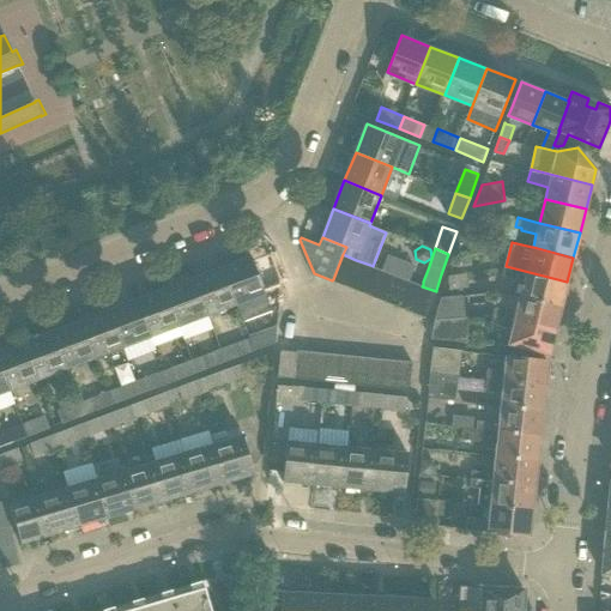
[(471,249),(458,252),(460,266),(473,265),(471,249)]
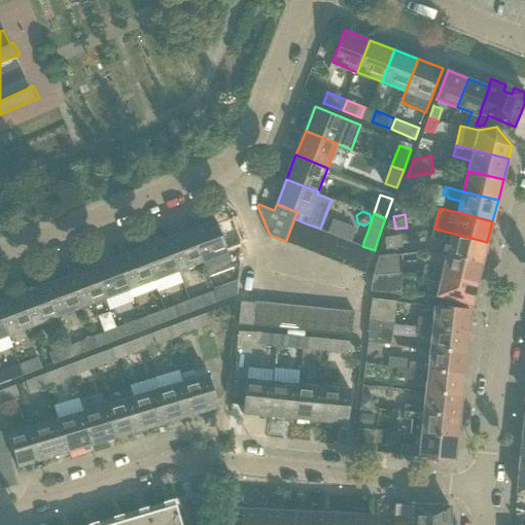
[(212,221),(191,229),(199,248),(204,260),(204,261),(209,275),(234,266),(233,264),(234,263),(241,260),(242,247),(243,241),(235,219),(234,217),(218,223),(216,219),(212,221)]
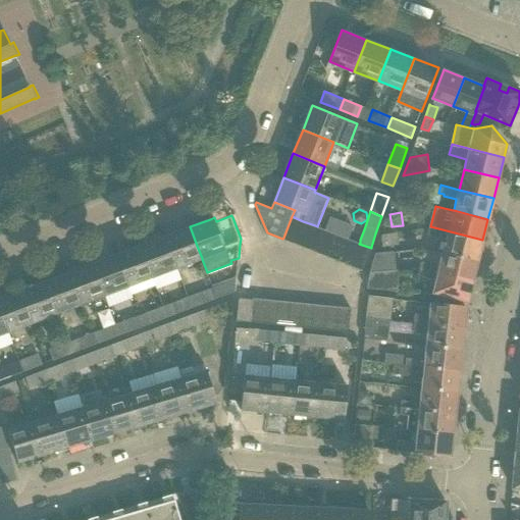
[(292,216),(283,238),(295,243),(303,221),(292,216)]
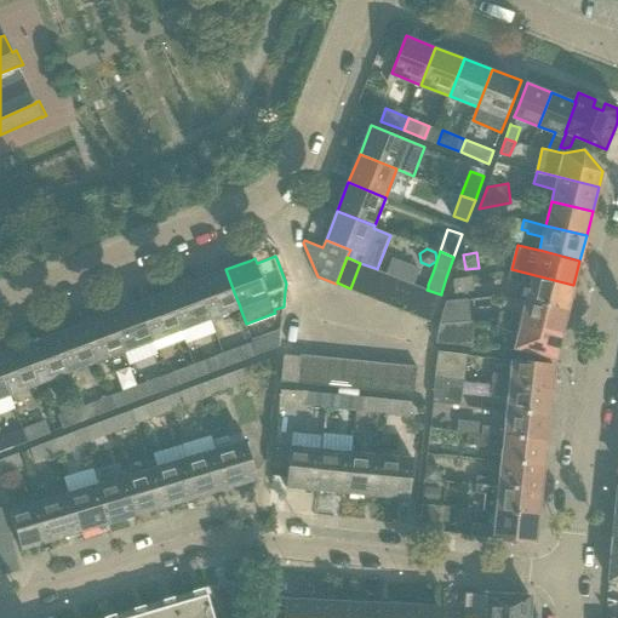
[(360,263),(350,289),(364,293),(375,268),(360,263)]
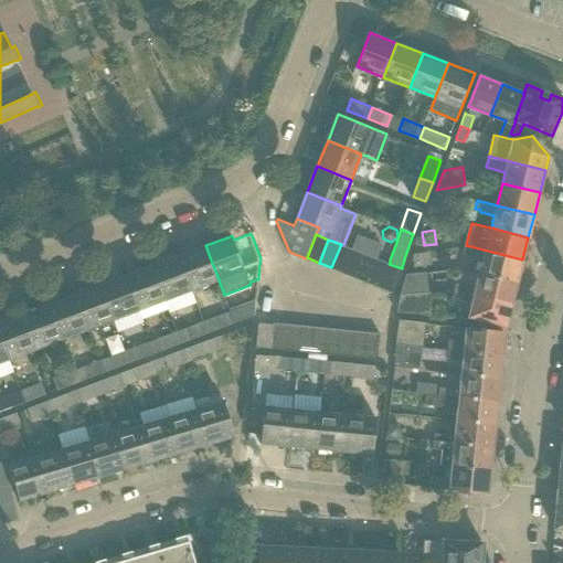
[(341,244),(331,267),(344,273),(353,250),(343,245),(341,244)]
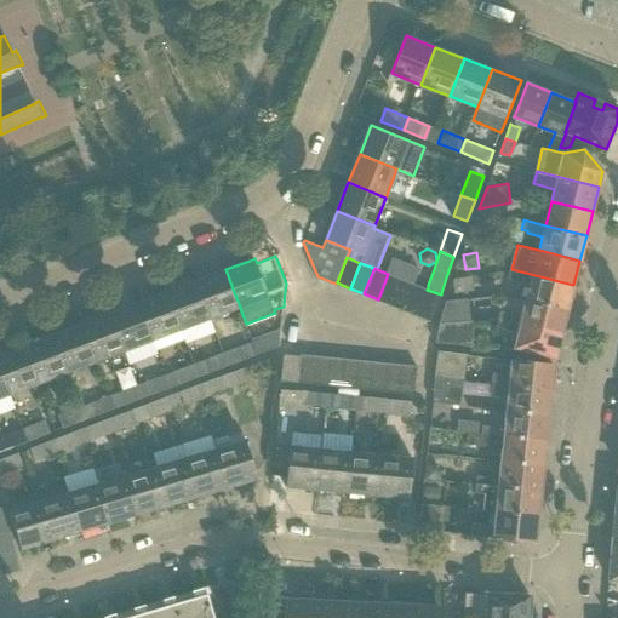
[(225,269),(198,280),(212,318),(240,307),(225,269)]
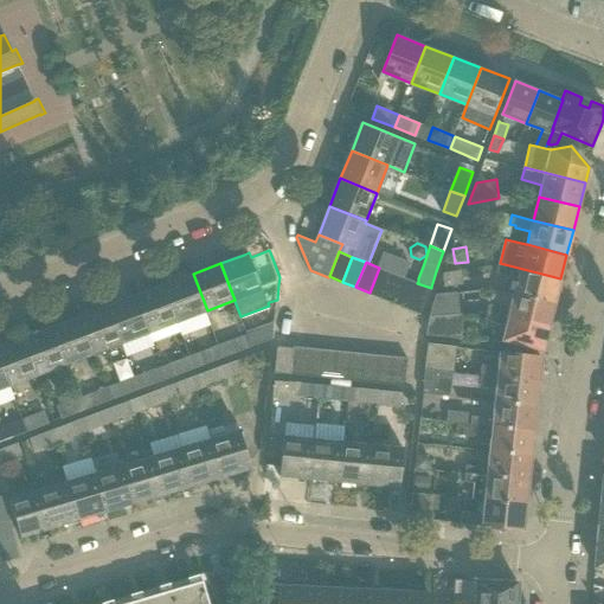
[(519,272),(514,293),(554,302),(560,278),(500,263),(499,270),(511,274),(512,271),(519,272)]
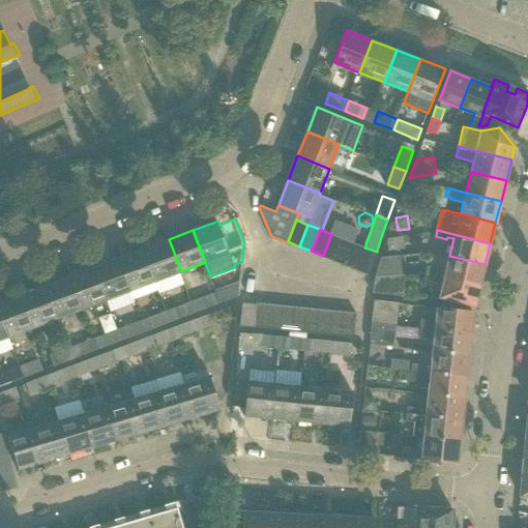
[(331,234),(323,256),(334,260),(343,238),(331,234)]
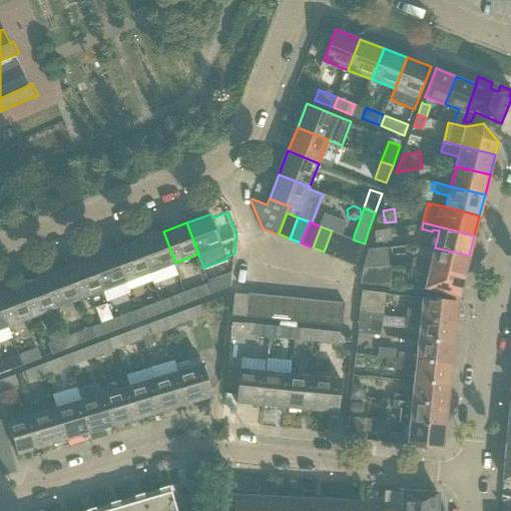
[(392,227),(375,229),(377,241),(393,239),(392,227)]
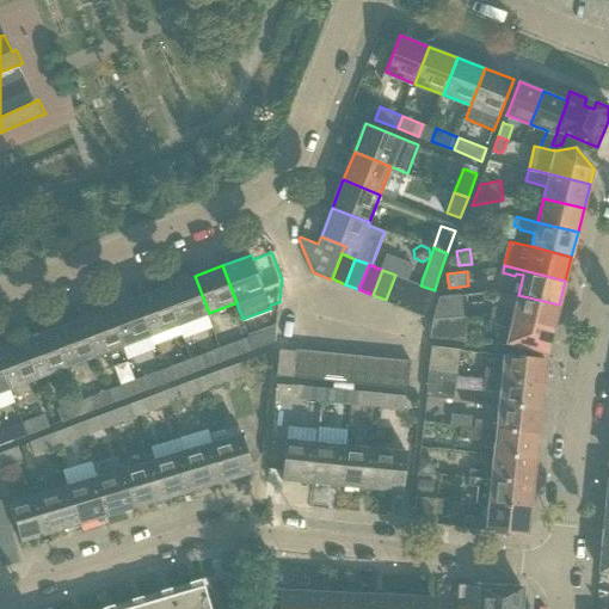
[(395,275),(386,300),(399,306),(408,281),(395,275)]
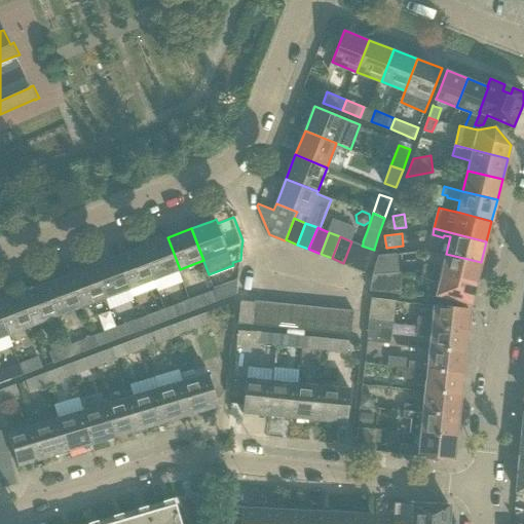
[(167,237),(143,247),(155,278),(180,269),(167,237)]
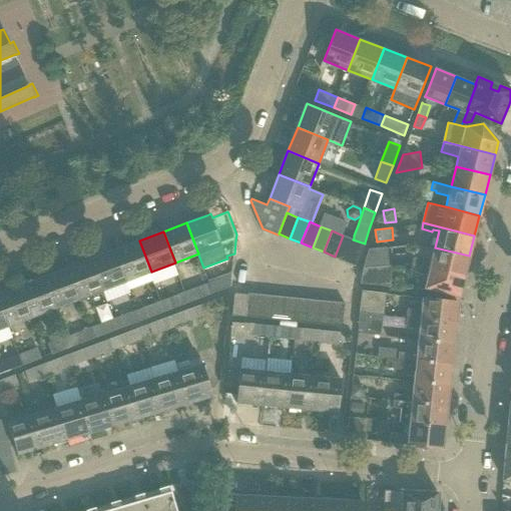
[(343,235),(335,257),(345,260),(353,239),(343,235)]
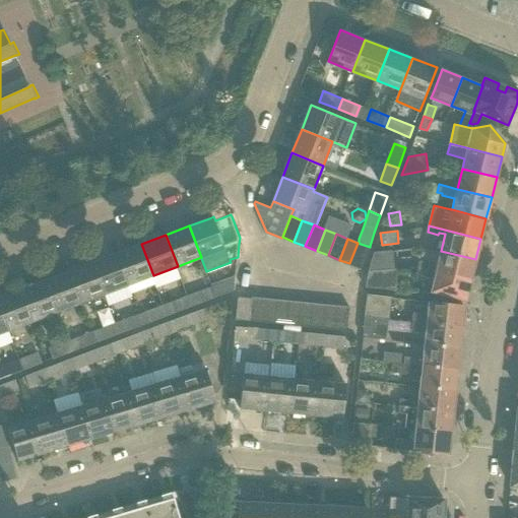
[(358,243),(349,263),(362,268),(370,247),(358,243)]
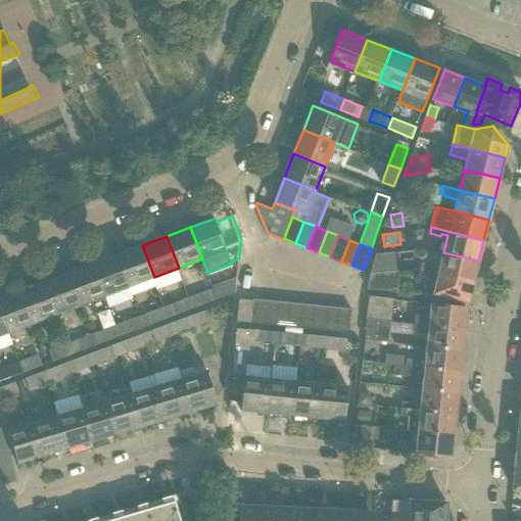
[(142,245),(119,254),(130,286),(154,277),(142,245)]
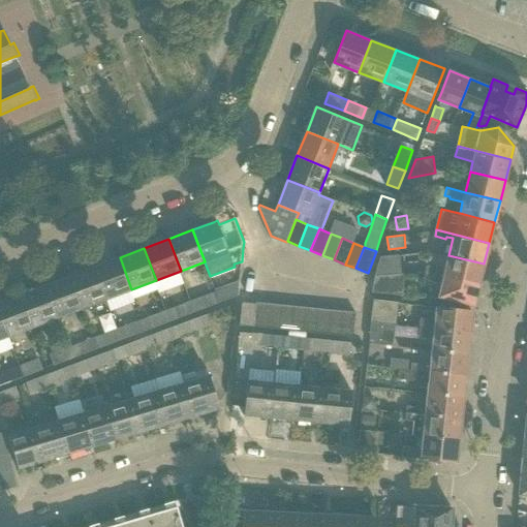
[(382,256),(375,275),(401,273),(400,255),(382,256)]
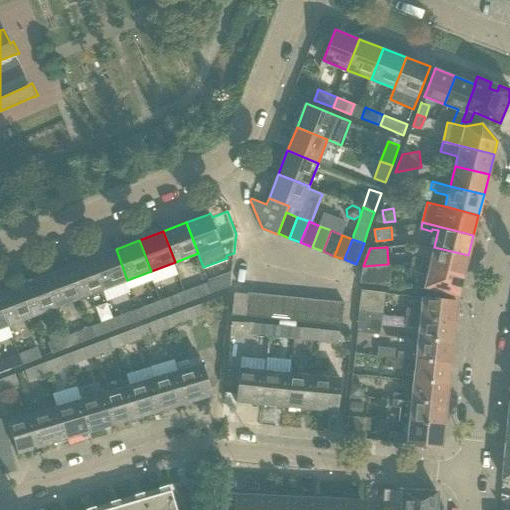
[(414,256),(412,262),(463,275),(468,255),(434,247),(431,258),(423,256),(422,258),(414,256)]
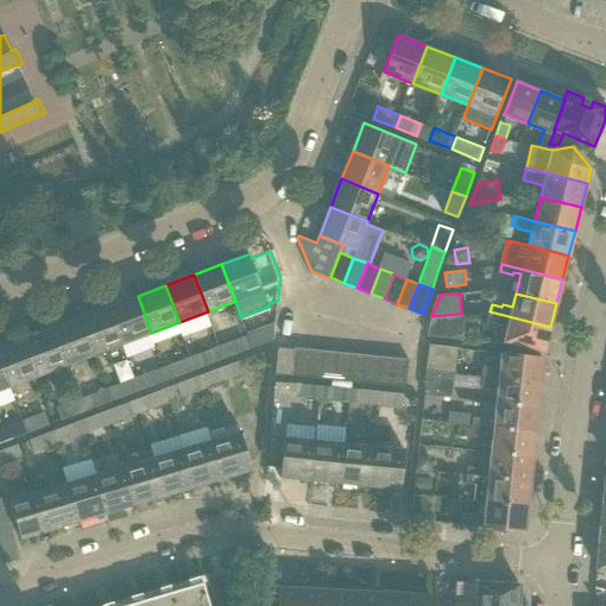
[(138,296),(109,307),(124,343),(151,333),(138,296)]
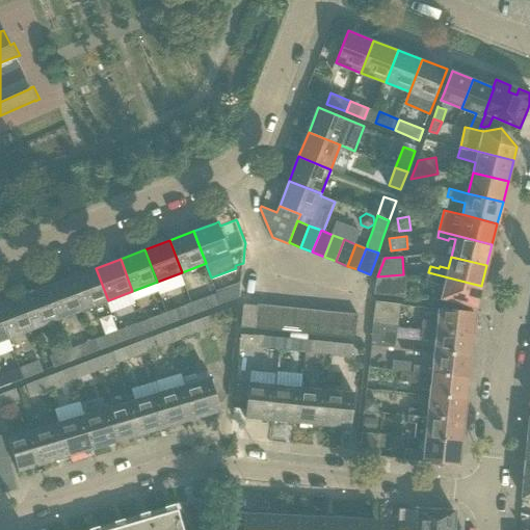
[(96,268),(71,277),(83,310),(108,300),(96,268)]
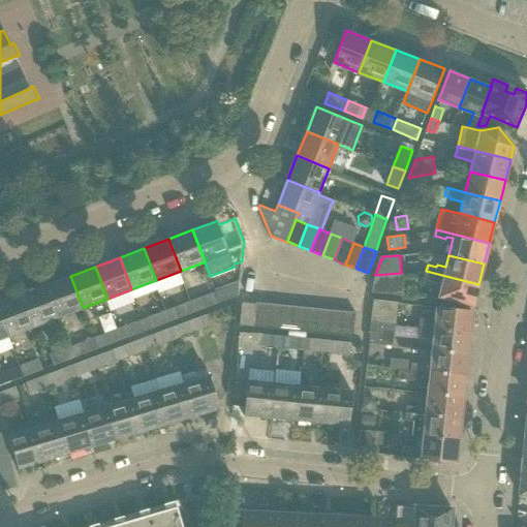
[(426,272),(425,278),(434,280),(433,282),(441,284),(438,297),(454,301),(473,306),(478,284),(426,271),(426,272)]
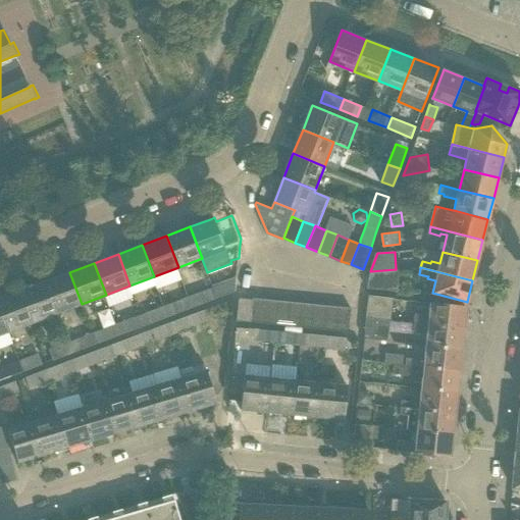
[(396,269),(370,271),(370,273),(367,288),(398,291),(400,269),(396,269)]
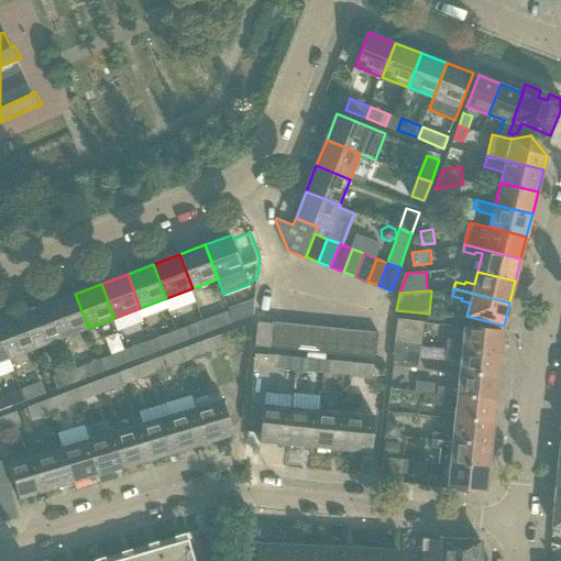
[(75,294),(50,303),(62,338),(88,328),(75,294)]
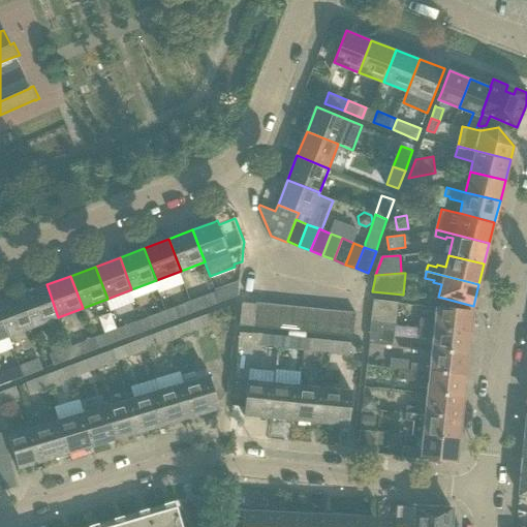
[(235,283),(215,290),(220,302),(239,295),(235,283)]
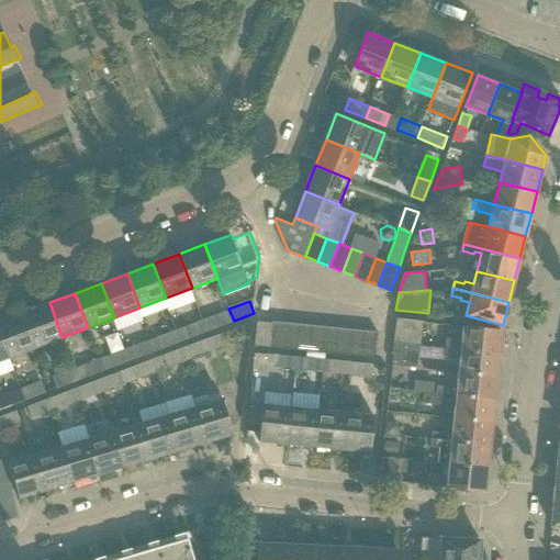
[(49,302),(23,312),(36,346),(62,337),(49,302)]
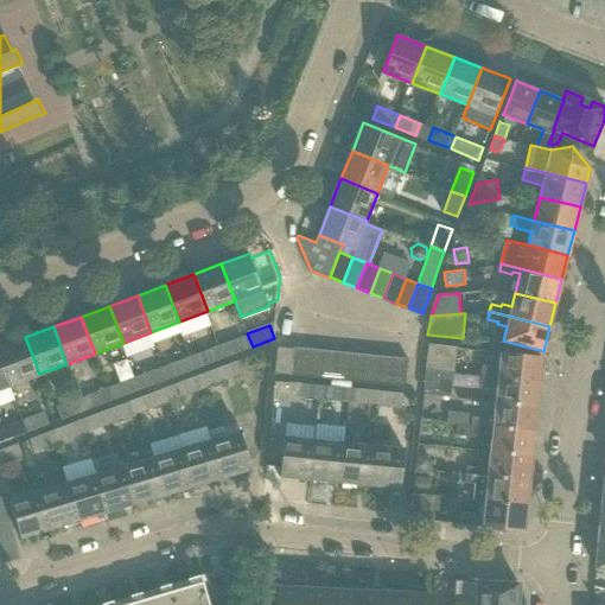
[(253,346),(247,333),(227,342),(231,355),(253,346)]
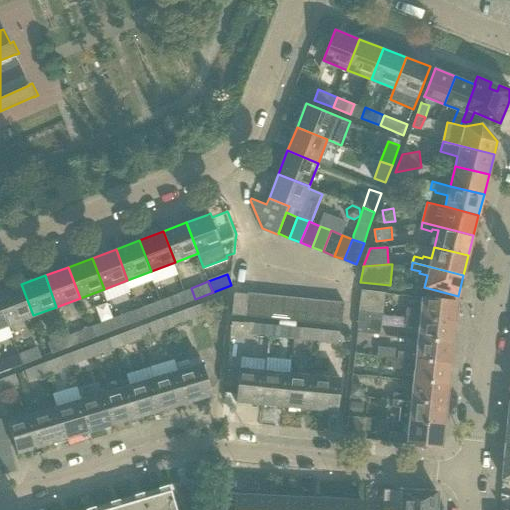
[(21,284),(0,292),(0,299),(9,324),(33,315),(21,284)]
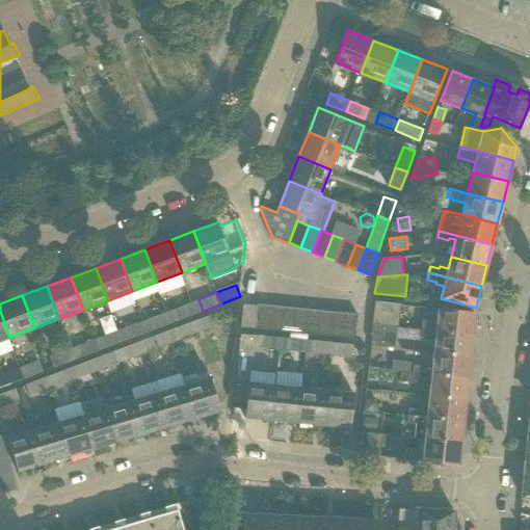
[(401,302),(376,300),(373,321),(398,324),(401,302)]
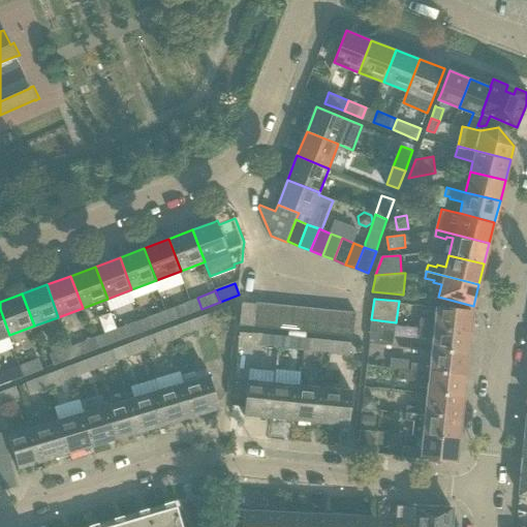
[(254,326),(267,327),(269,302),(256,301),(256,303),(254,326)]
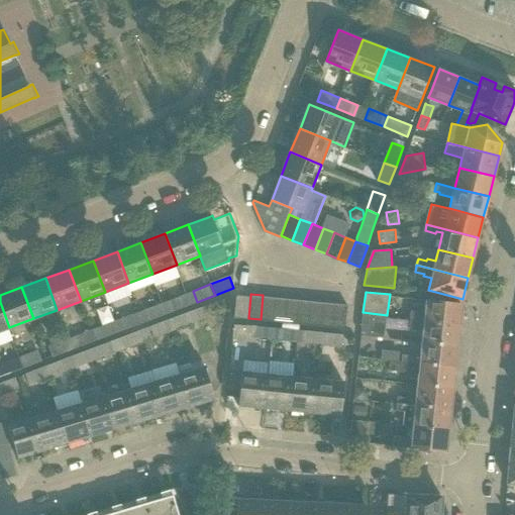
[(182,295),(163,302),(167,313),(186,306),(182,295)]
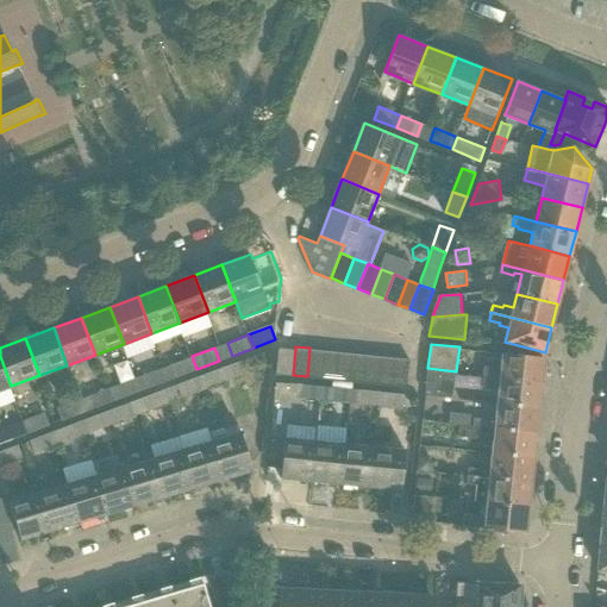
[(277,374),(293,375),(295,349),(280,348),(277,374)]
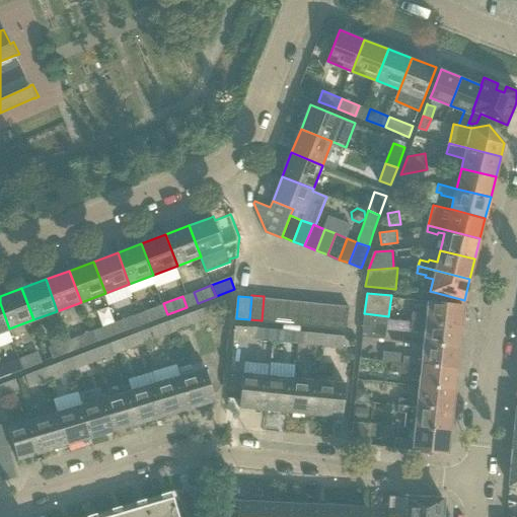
[(262,320),(274,321),(277,298),(264,296),(262,320)]
